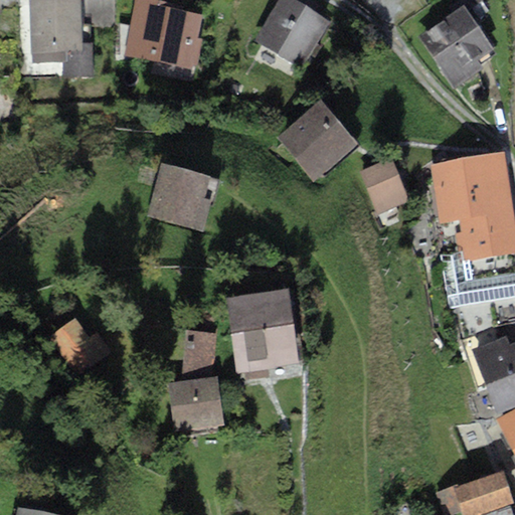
[(78,0),(28,0),(31,62),(60,61),(61,76),(93,75),(92,43),(80,43),(78,0)]
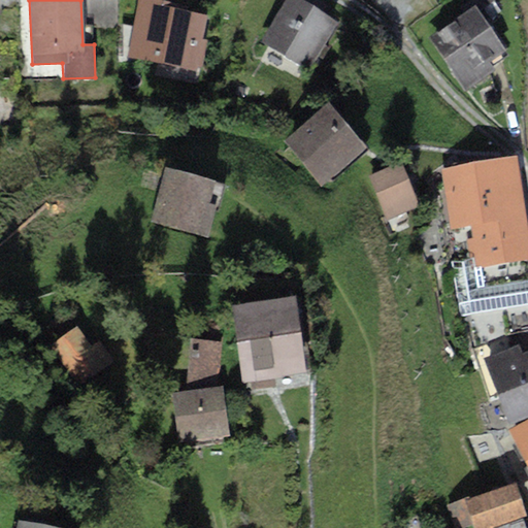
[(186,4),(164,0),(138,0),(127,57),(197,70),(198,66),(202,67),(207,40),(202,39),(207,14),(185,9),(186,4)]
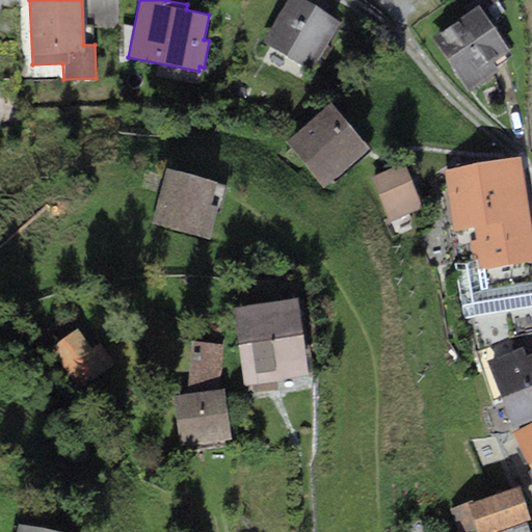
[(341,22),(303,0),(287,0),(263,41),(312,70),(341,22)]
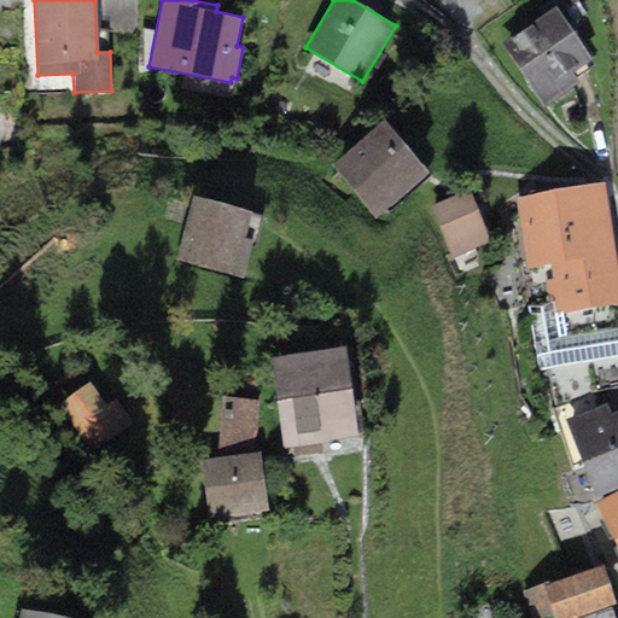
[(558,5),(502,42),(546,104),(581,80),(573,71),(594,57),(558,5)]
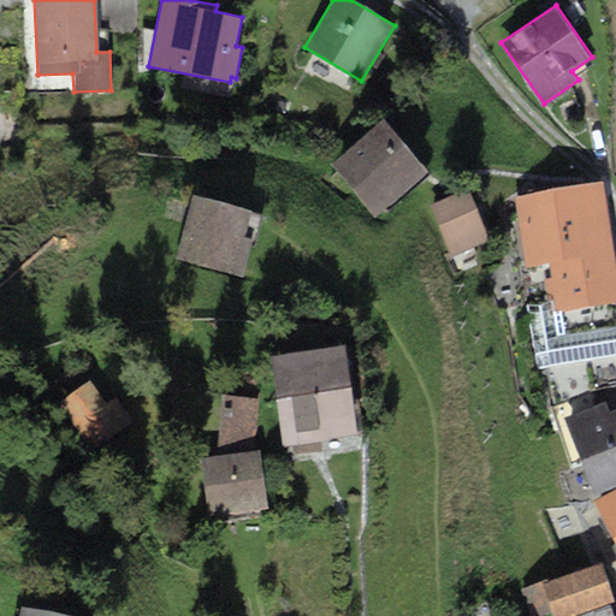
[(426,172),(383,119),(331,161),(374,214),(426,172)]
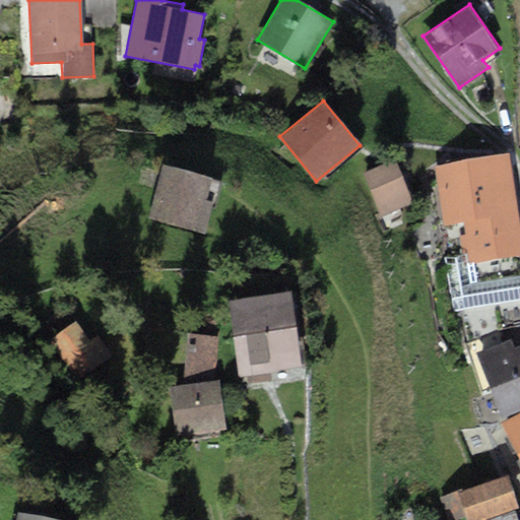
[(519,239),(508,157),(437,168),(445,222),(465,219),(468,237),(461,238),(464,252),(468,251),(470,261),(519,253),(519,239)]
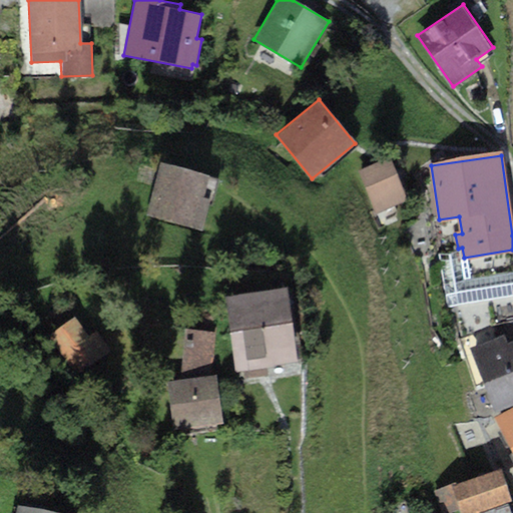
[(390,157),(358,170),(375,213),(407,200),(390,157)]
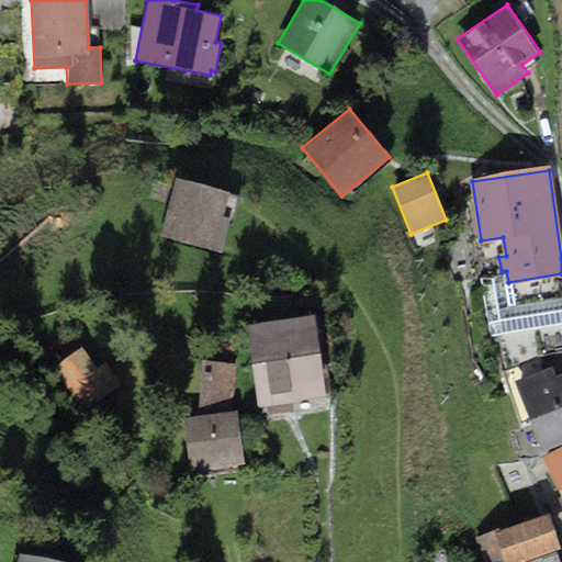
[(229,192),(173,178),(158,237),(222,253),(231,218),(223,217),(229,192)]
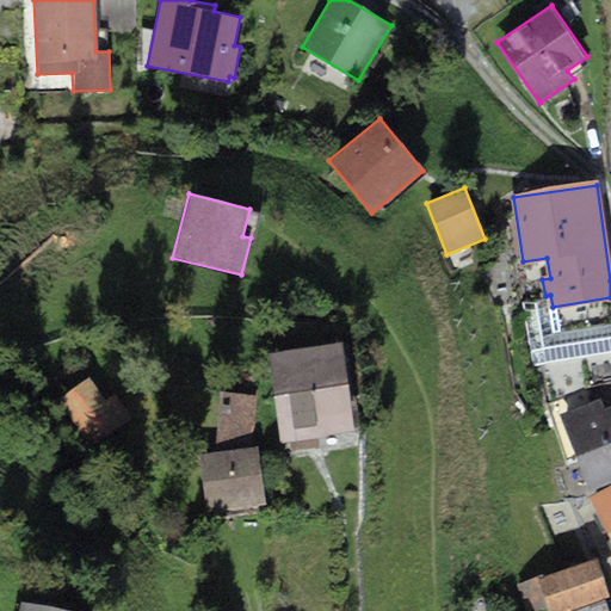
[(610,332),(557,343),(561,362),(610,352),(610,332)]
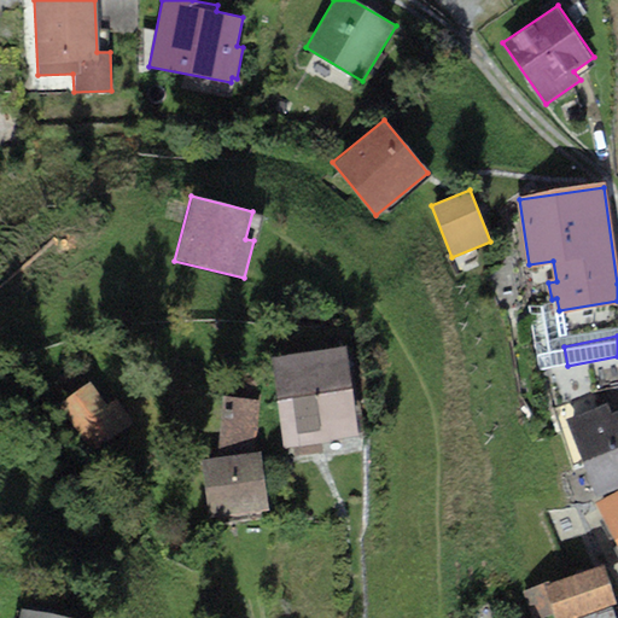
[(347,345),(272,356),(285,447),(360,436),(347,345)]
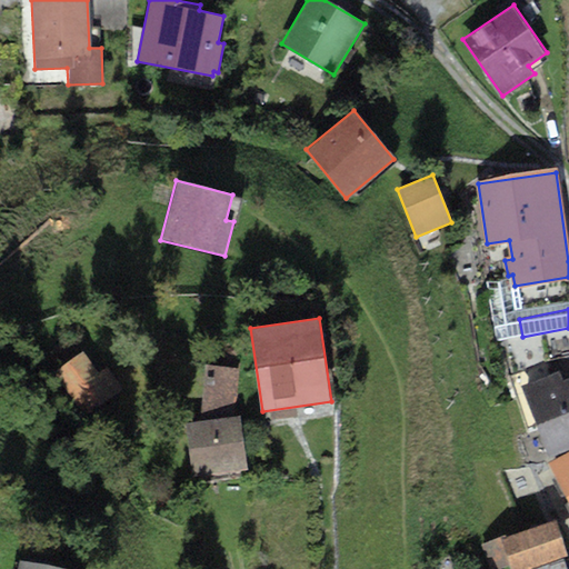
[(82,351),(51,373),(83,419),(125,390),(107,366),(98,372),(82,351)]
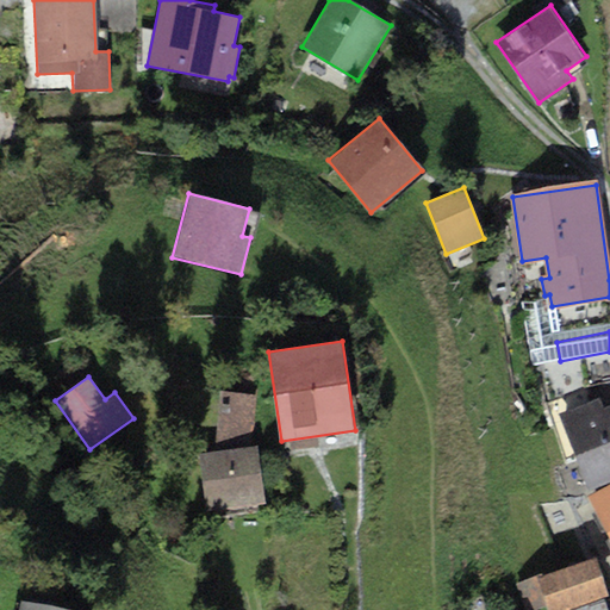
[(215,450),(197,454),(205,511),(265,503),(256,446),(251,447),(254,396),(219,392),(215,450)]
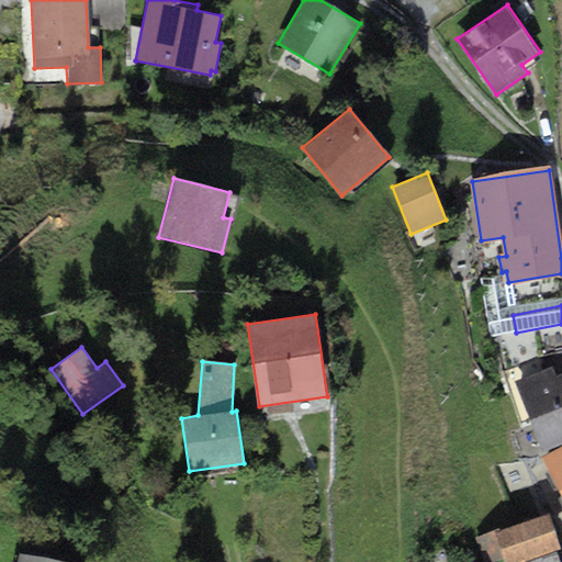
[(531,422),(561,408),(561,375),(554,379),(551,370),(516,384),(531,422)]
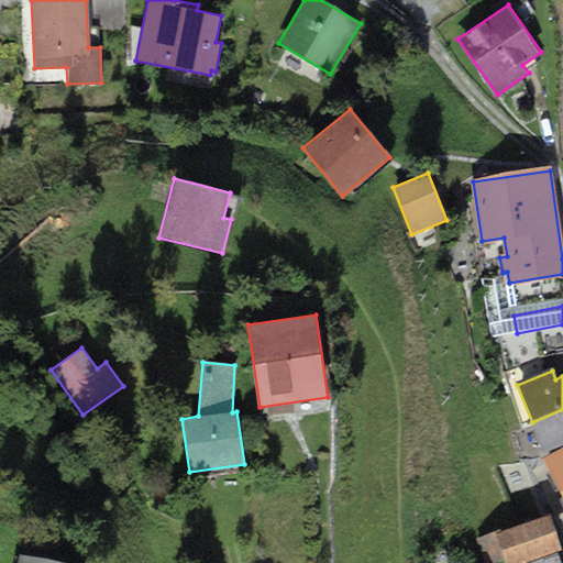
[(562,409),(532,422),(544,451),(562,442),(562,409)]
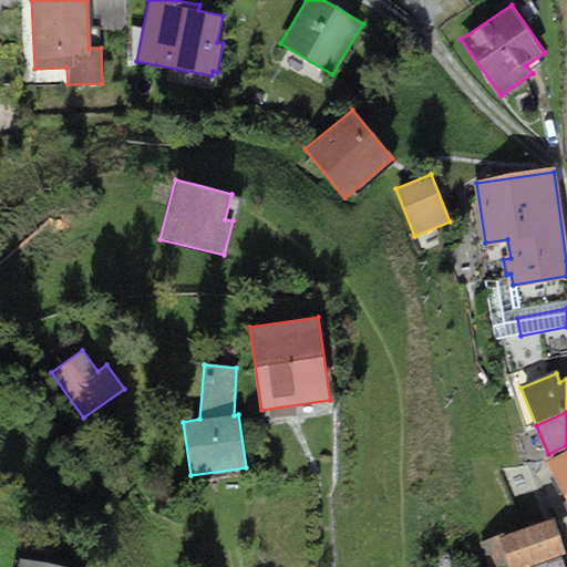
[(566,451),(546,463),(566,502),(566,451)]
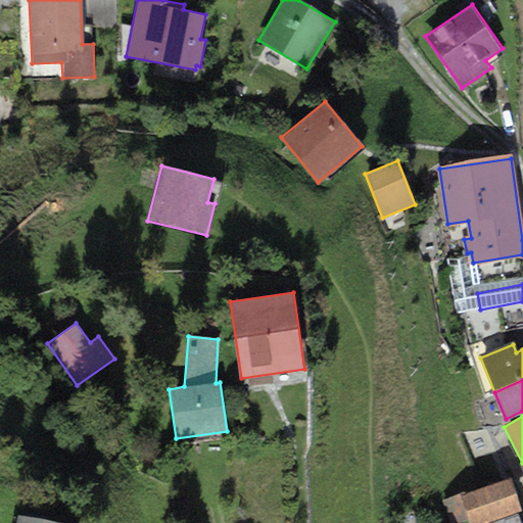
[(510,478),(442,501),(449,522),(457,522),(467,520),(468,522),(483,522),(521,510),(510,478)]
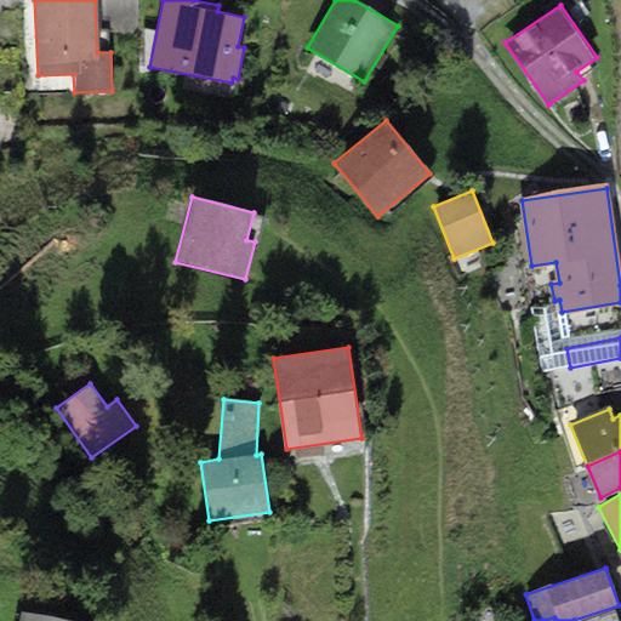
[(616,620),(614,610),(581,620),(616,620)]
